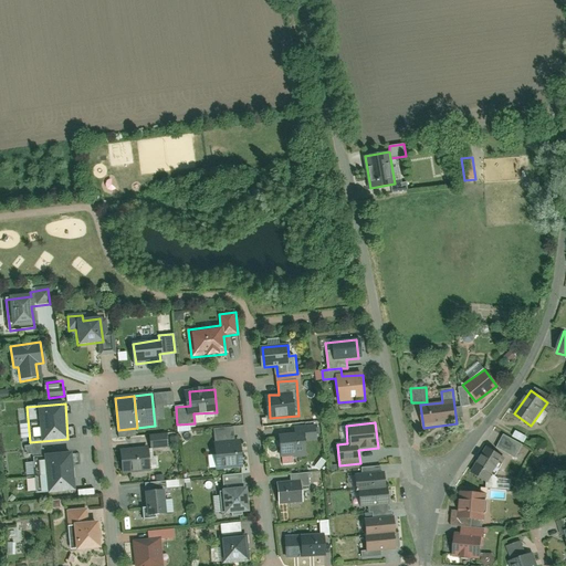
[(294,436),(280,437),(282,460),(306,458),(305,440),(317,439),(316,426),(294,428),(294,436)]
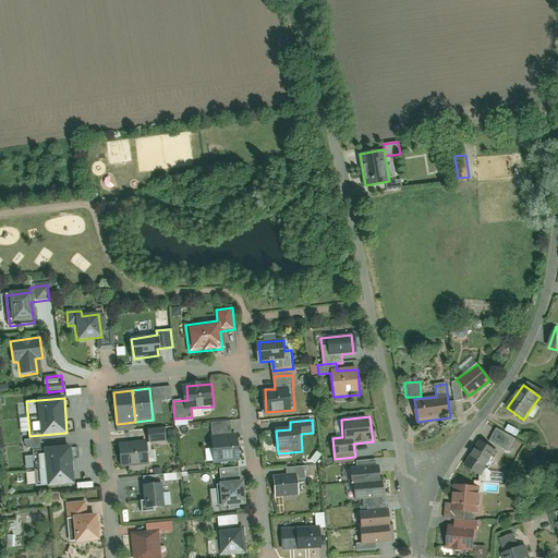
[(211,424),(216,460),(239,458),(235,433),(230,434),(229,422),(211,424)]
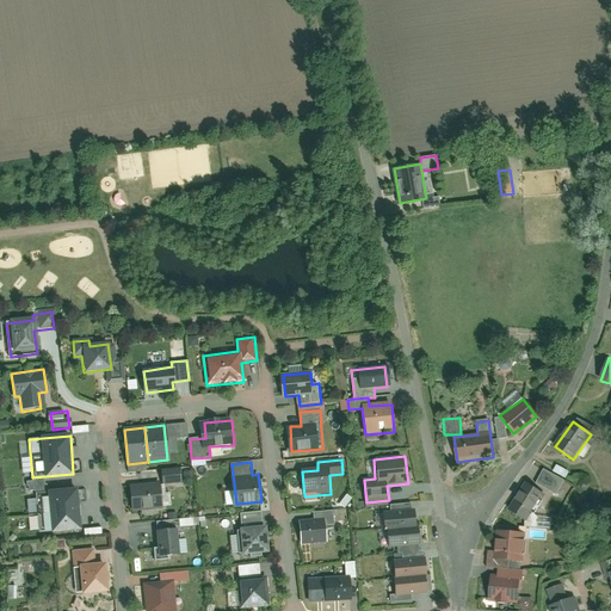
[(565,477),(568,471),(555,466),(553,471),(565,477)]
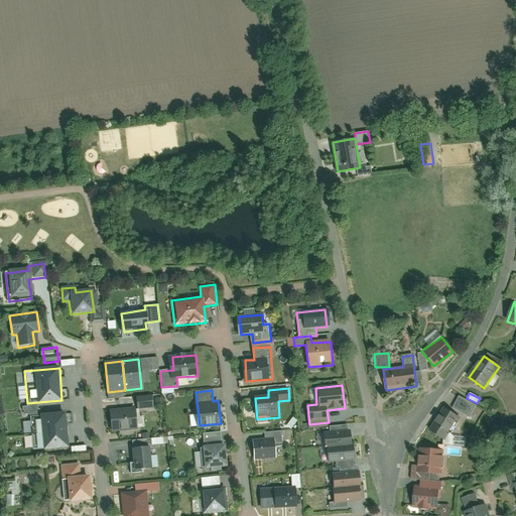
[(136,407),(110,410),(112,433),(139,431),(136,410),(153,408),(151,395),(135,397),(136,407)]
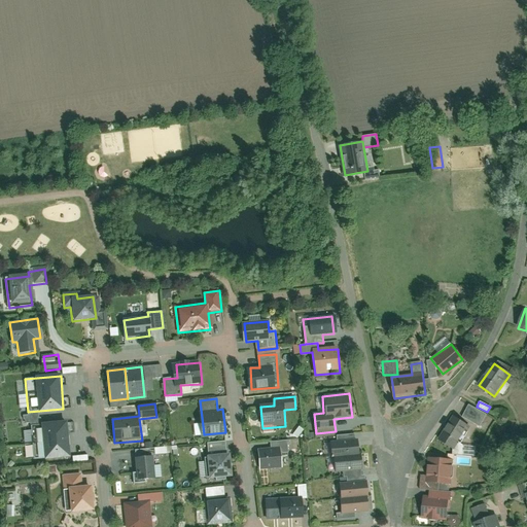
[(480,426),(486,414),(468,403),(461,417),(480,426)]
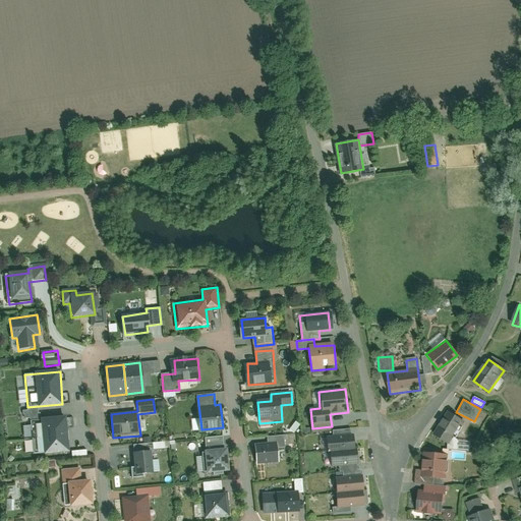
[(449,411),(436,435),(453,444),(465,421),(449,411)]
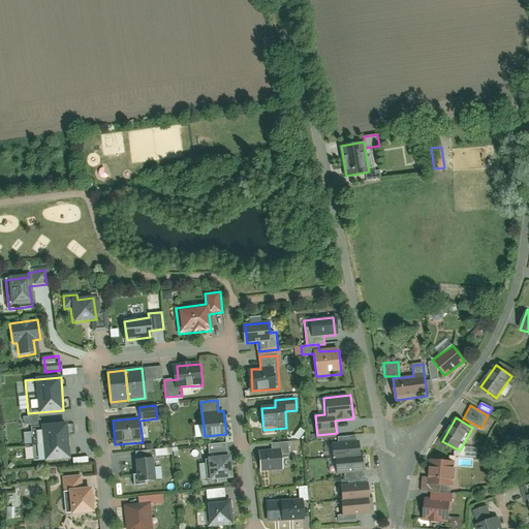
[(67,425),(31,428),(34,461),(70,458),(67,425)]
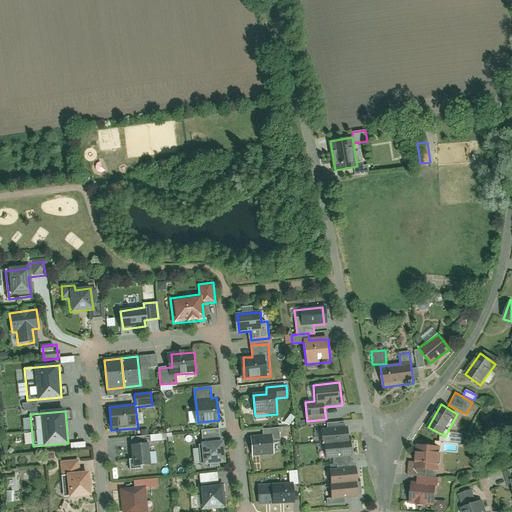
[(324,444),(325,458),(354,456),(352,440),(347,440),(346,427),(318,430),(319,445),(324,444)]
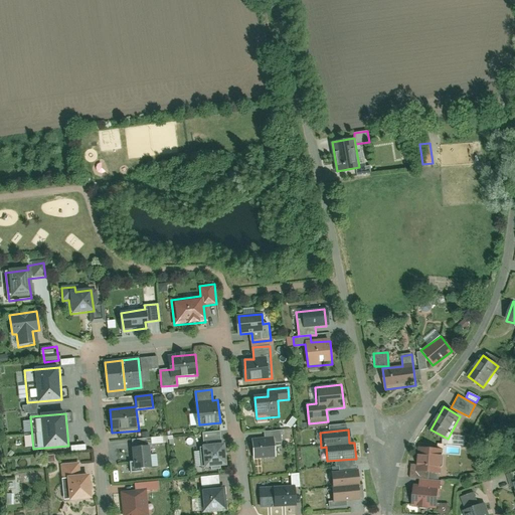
[(200,448),(202,470),(226,467),(223,444),(220,445),(219,431),(203,433),(205,448),(200,448)]
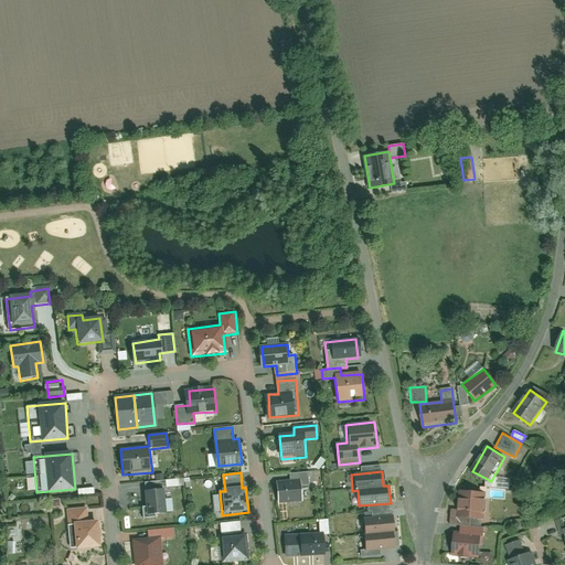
[(280,482),(281,502),(302,501),(301,480),(280,482)]
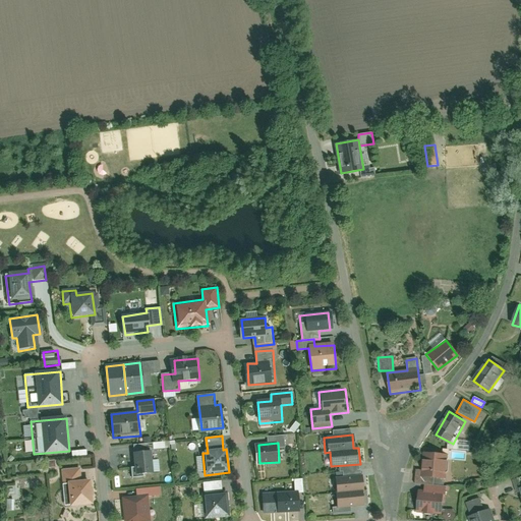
[(134,453),(132,454),(134,477),(154,476),(151,445),(134,446),(134,453)]
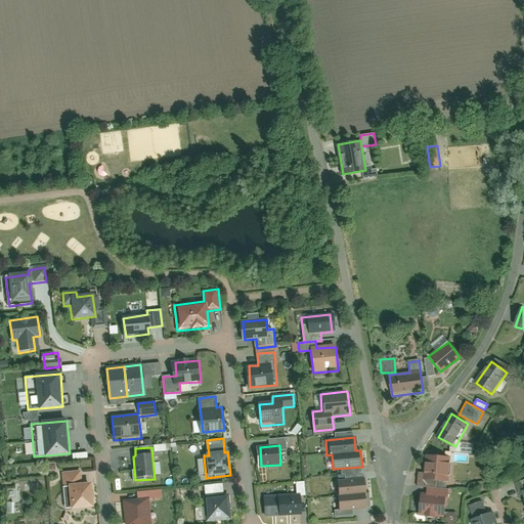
[(448,481),(449,457),(424,456),(424,480),(448,481)]
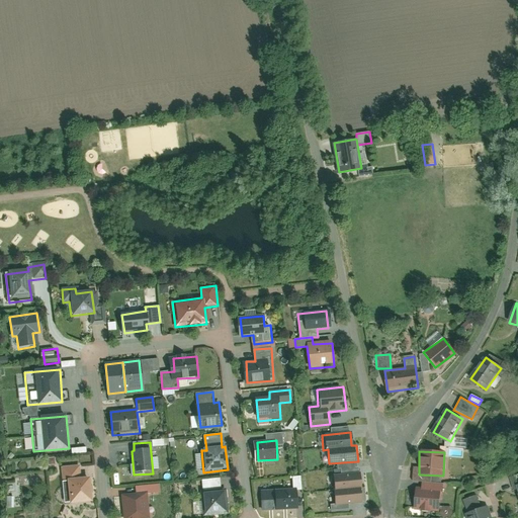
[(79,467),(61,468),(62,483),(66,483),(67,505),(90,503),(88,479),(80,480),(79,467)]
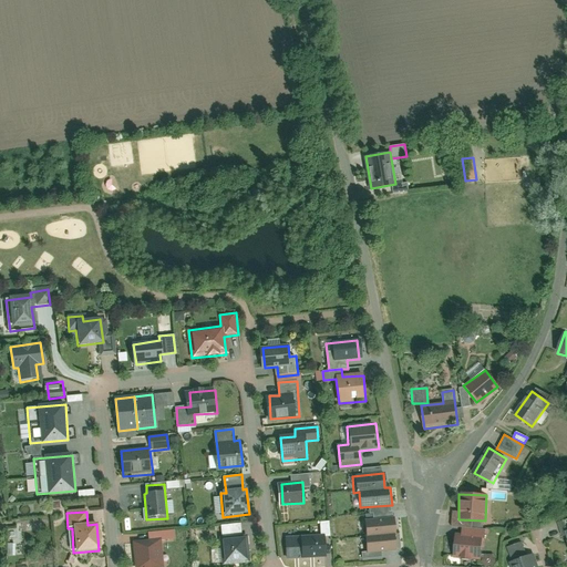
[(367,536),(394,534),(393,517),(366,519),(367,536)]
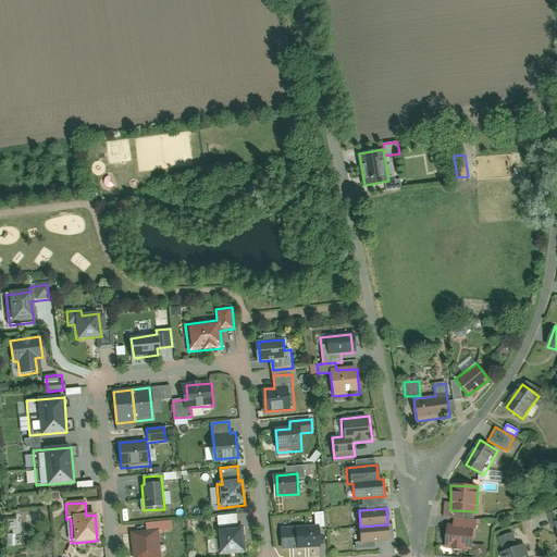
[(236,514),(215,515),(217,528),(236,527),(236,514)]
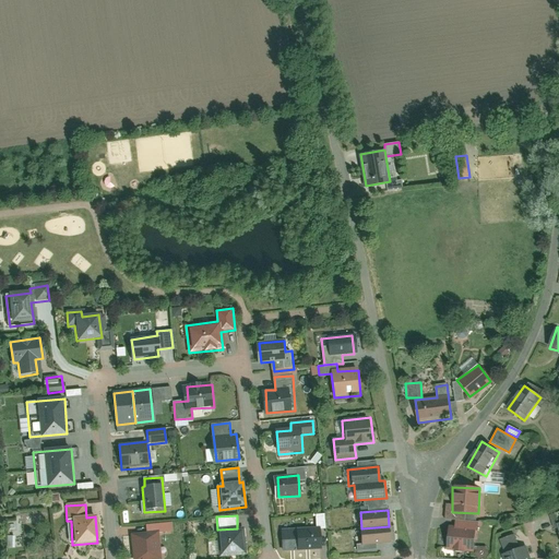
[(477,552),(479,523),(455,521),(454,530),(449,528),(447,550),(477,552)]
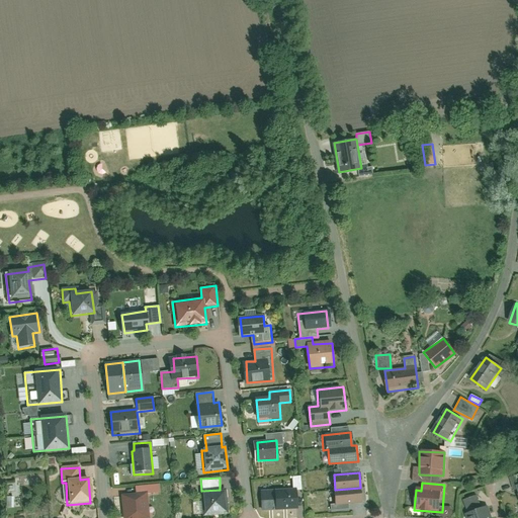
[(20,507),(18,486),(8,486),(8,497),(12,496),(13,507),(20,507)]
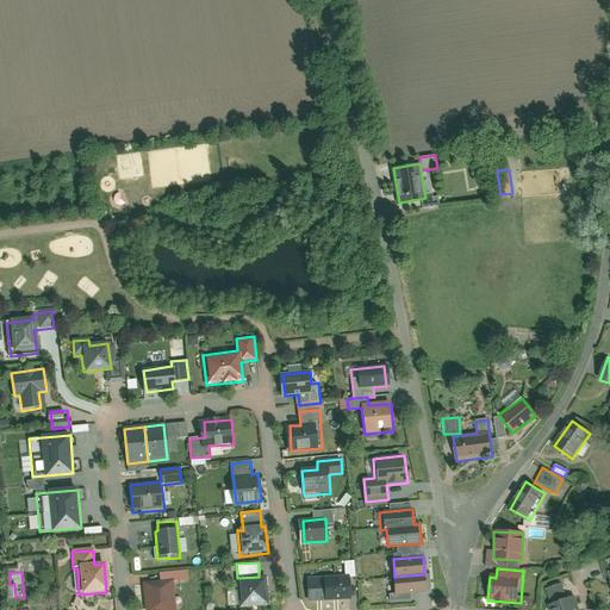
[(396,593),(425,591),(424,574),(394,577),(396,593)]
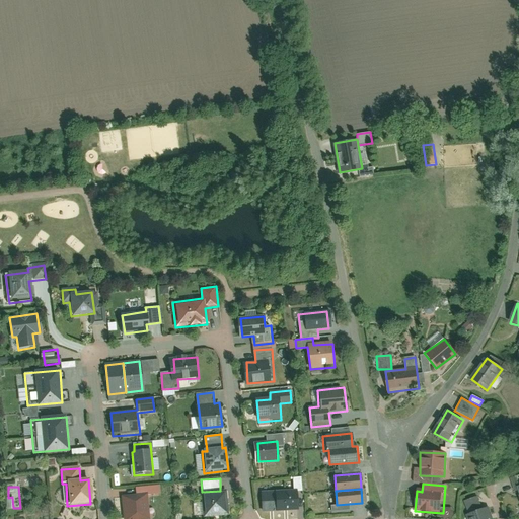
[(297,490),(262,493),(264,511),(299,507),(297,490)]
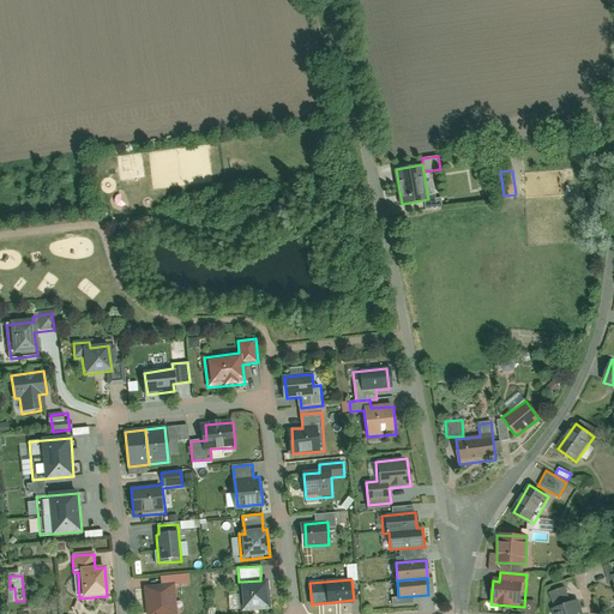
[(238,583),(241,612),(268,609),(265,581),(238,583)]
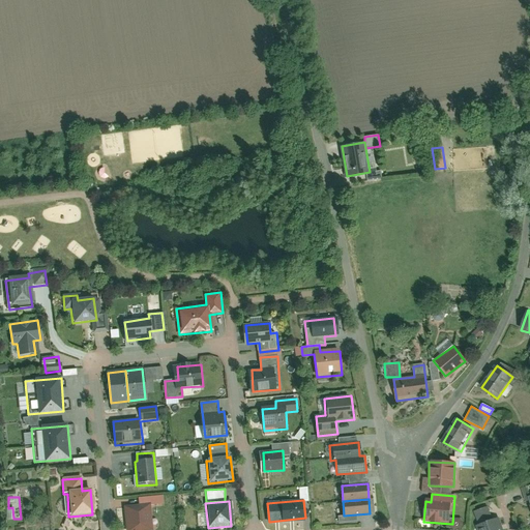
[(153,529),(151,505),(123,507),(125,529),(153,529)]
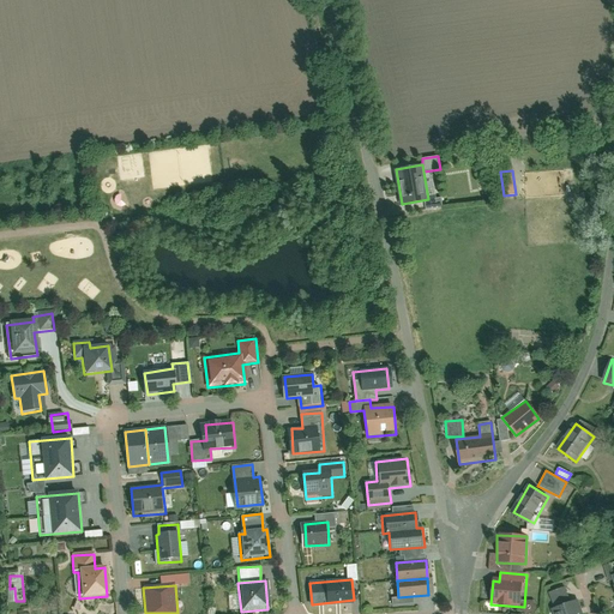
[(578,613),(569,587),(551,594),(557,613),(578,613)]
